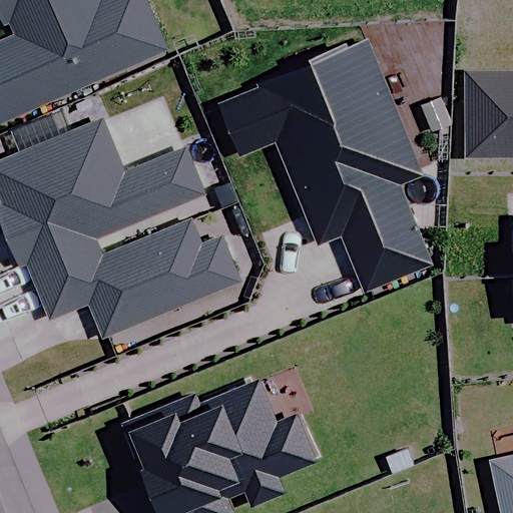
[(0,40),(0,121),(164,50),(141,0),(0,0),(0,26),(5,39),(0,40)]
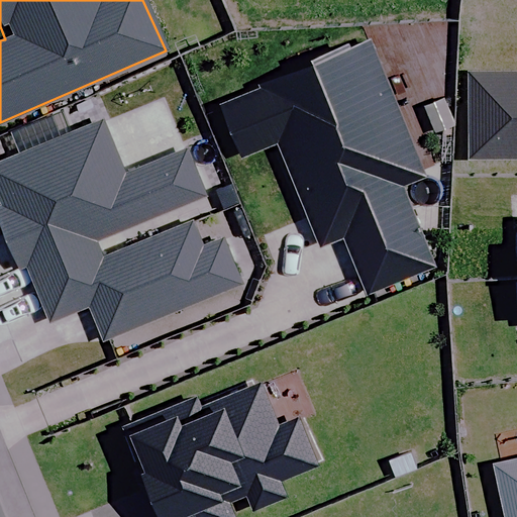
[(425,176),(366,39),(213,106),(235,158),(273,141),(318,245),(339,236),(365,294),(430,266),(397,188),(425,176)]
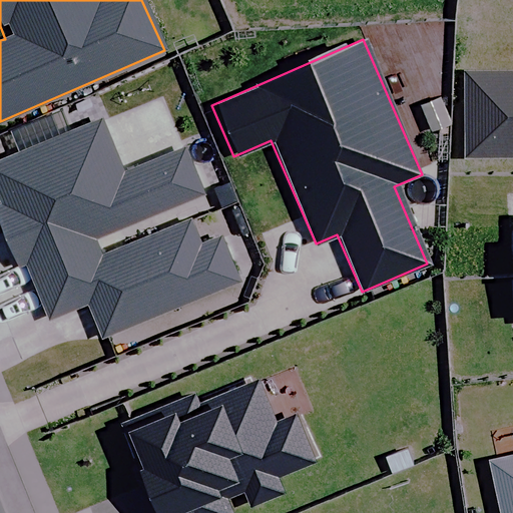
[(512,70),(461,71),(462,158),(512,157),(512,70)]
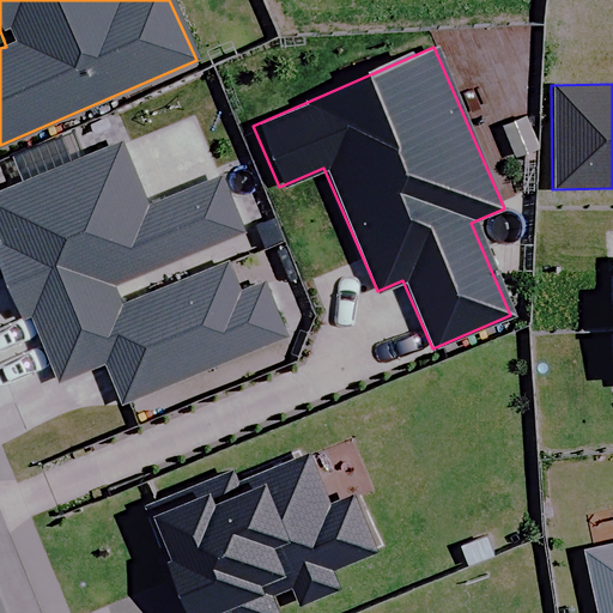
[(259,208),(235,152),(161,182),(135,120),(0,174),(0,189),(13,222),(5,225),(35,298),(44,295),(72,360),(117,343),(134,383),(299,316),(277,262),(252,273),(240,244),(134,286),(125,263),(259,208)]
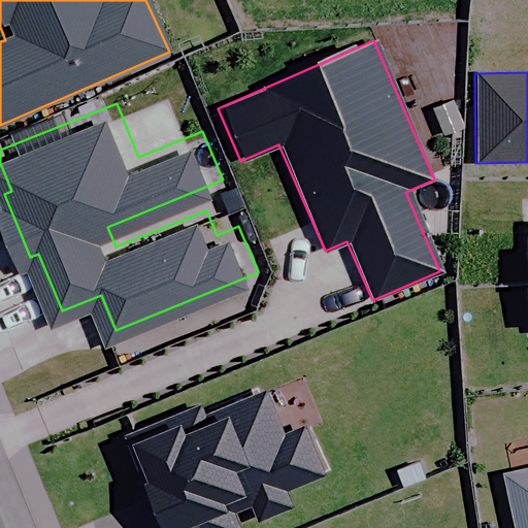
[(236,527),(230,513),(248,505),(254,521),(287,507),(281,491),(321,475),(301,427),(281,436),(262,391),(200,417),(195,406),(123,435),(142,482),(136,484),(154,527),(236,527)]
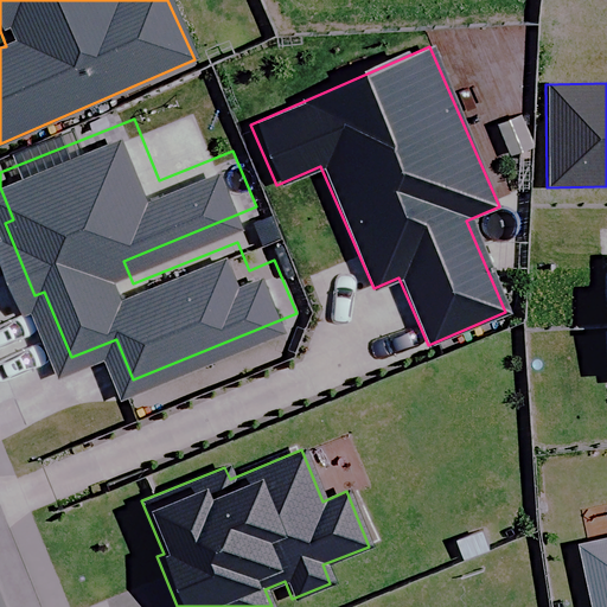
[(606,606),(606,538),(577,544),(589,606),(606,606)]
